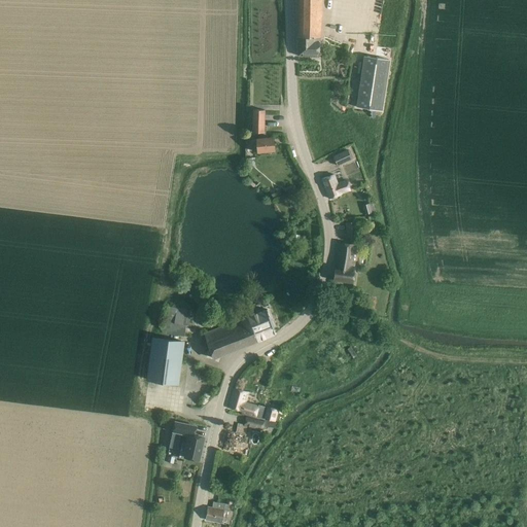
[(321,0),(297,0),(297,56),(318,56),(321,0)]
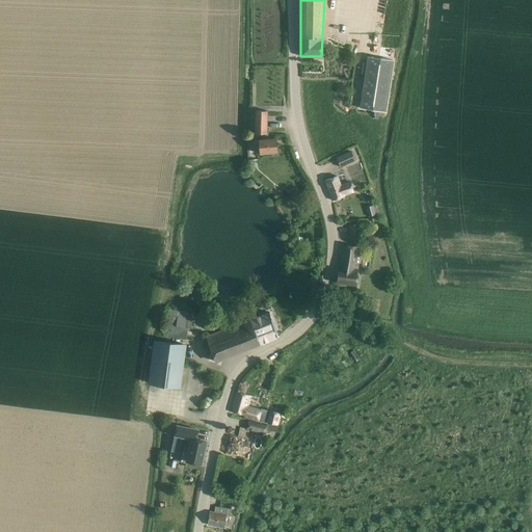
[(386,111),(393,61),(368,57),(360,108),(386,111)]
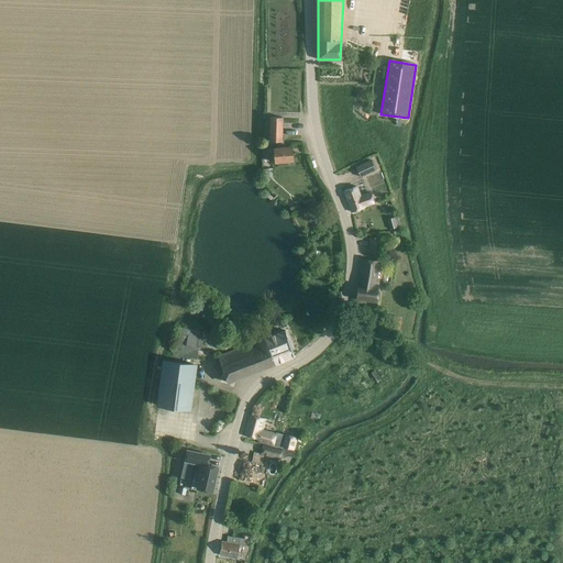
[(269,142),(271,142),(282,142),(283,118),(271,118),(269,142)]
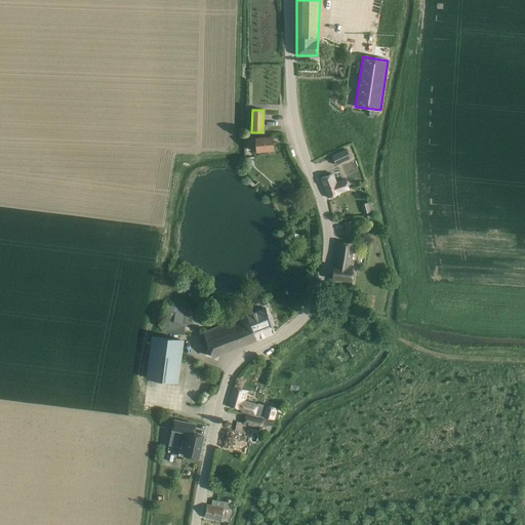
[(273,137),(263,138),(249,139),(250,148),(259,147),(260,152),(274,151),(273,137)]
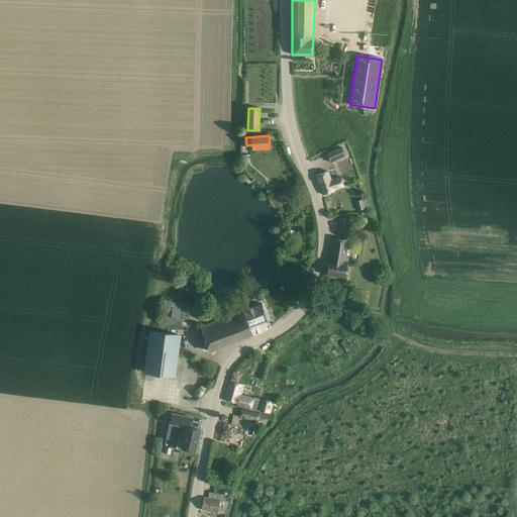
[(344,158),(341,148),(328,153),(331,163),(344,158)]
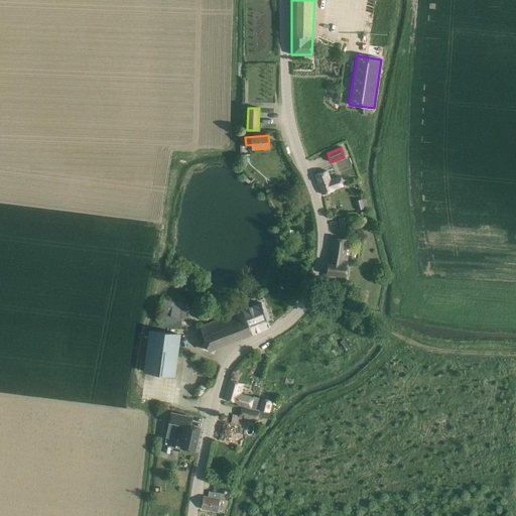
[(314,175),(321,195),(334,190),(333,188),(342,185),(339,177),(331,180),(327,171),(314,175)]
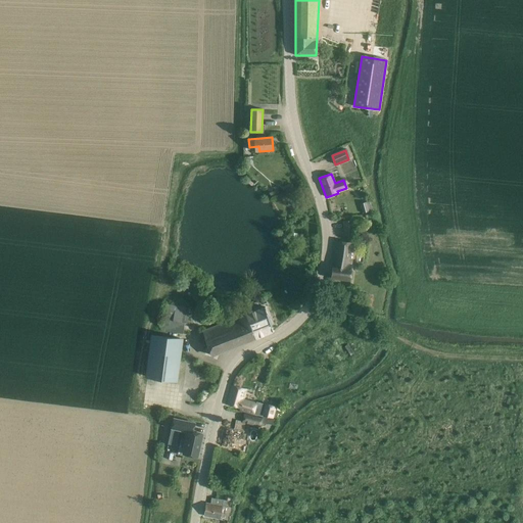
[(276,189),(279,195),(290,190),(287,186),(282,188),(281,187),(276,189)]
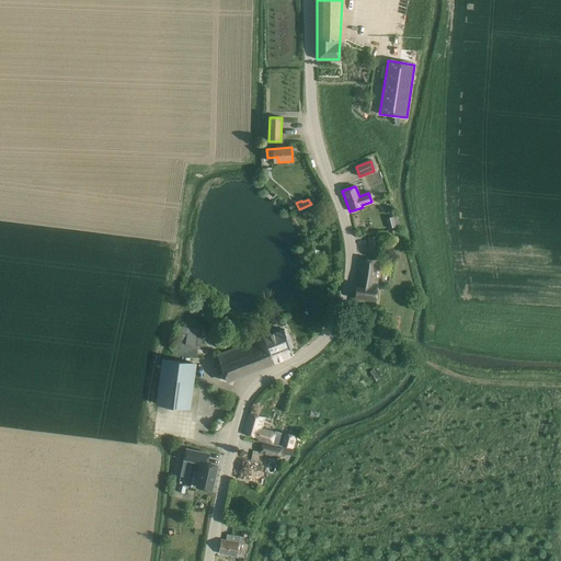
[(396,216),(385,218),(387,229),(398,227),(396,216)]
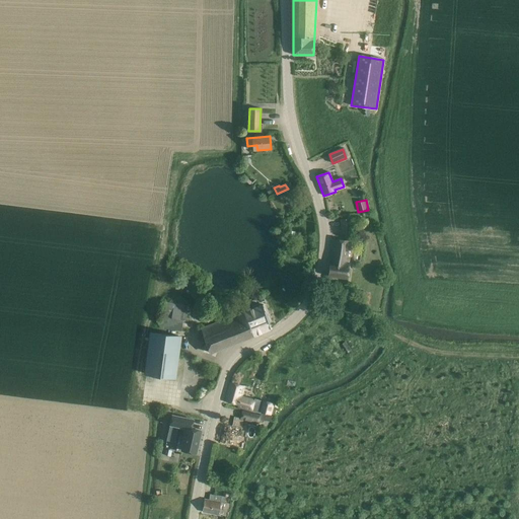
[(340,219),(341,233),(353,232),(351,218),(340,219)]
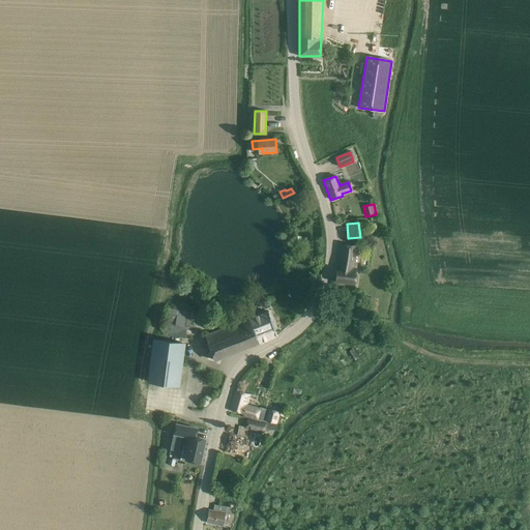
[(340,244),(335,282),(352,284),(357,246),(340,244)]
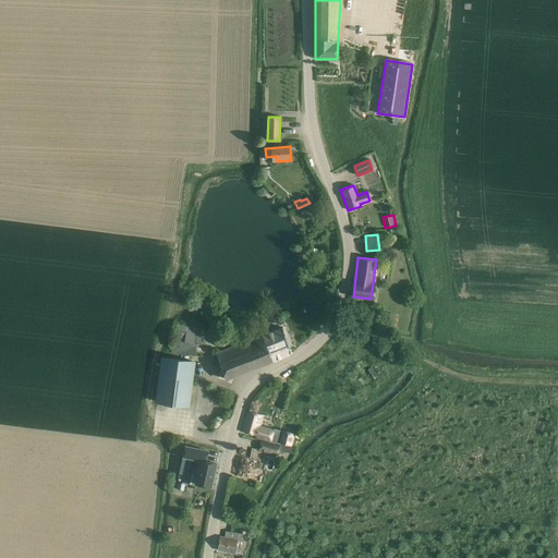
[(386,312),(383,326),(396,328),(399,315),(386,312)]
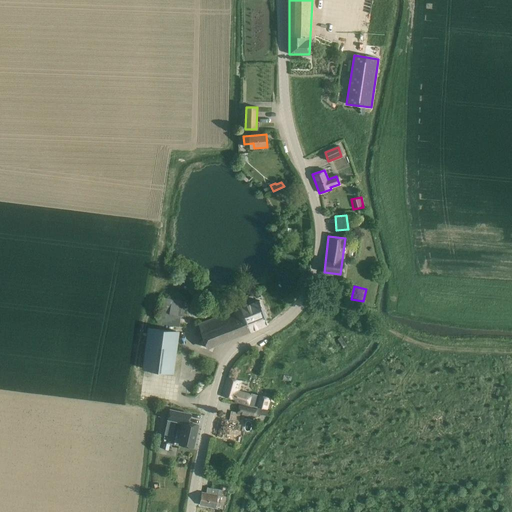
[(159,313),(157,324),(179,327),(180,315),(182,315),(184,300),(162,296),(159,313)]
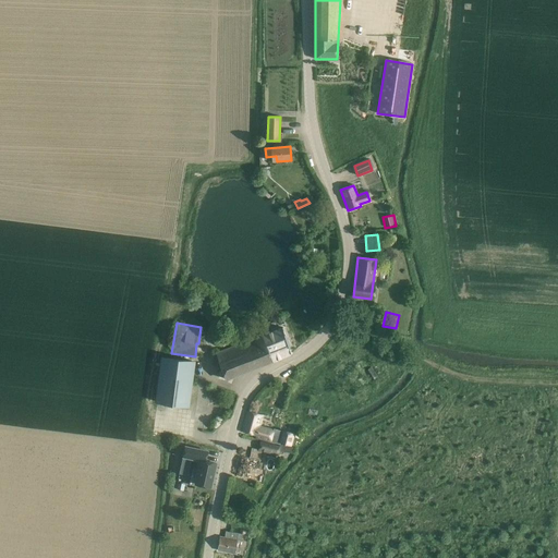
[(228,379),(291,353),(282,327),(216,353),(225,379),(228,379)]
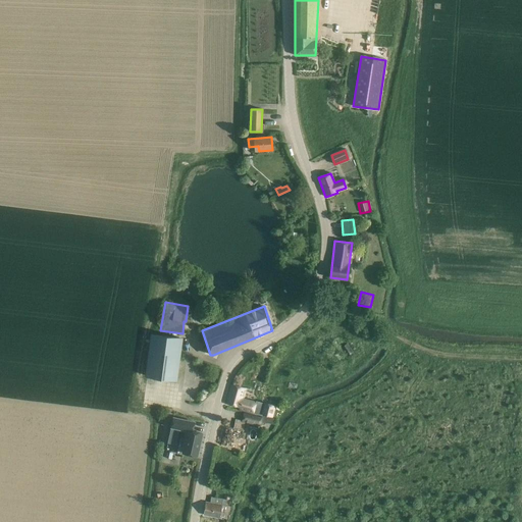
[(151,335),(146,376),(176,380),(181,338),(151,335)]
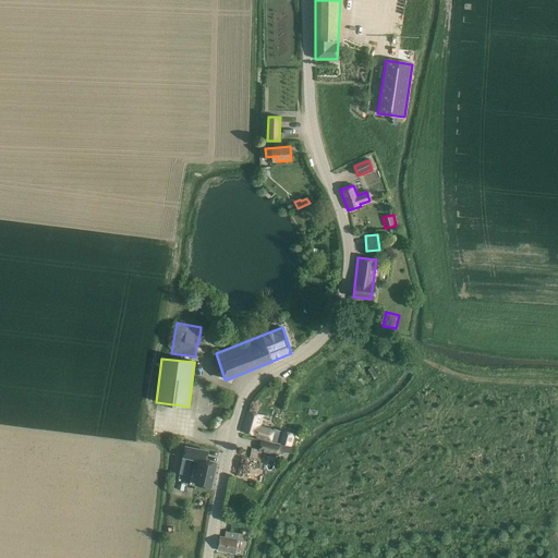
[(372,366),(364,371),(371,381),(377,377),(372,366)]
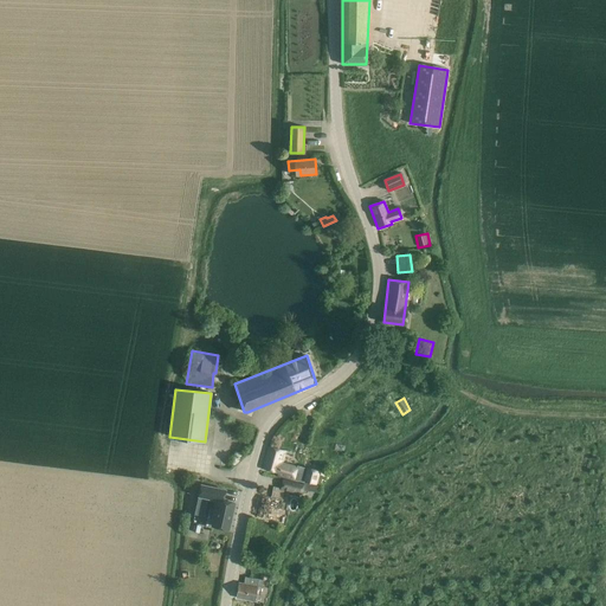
[(284,451),(281,450),(269,446),(263,469),(278,472),(277,476),(292,479),(296,469),(281,464),(284,451)]
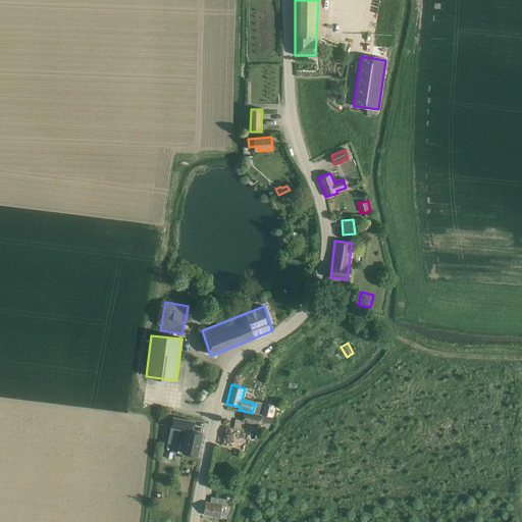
[(275,406),(266,403),(263,415),(272,418),(275,406)]
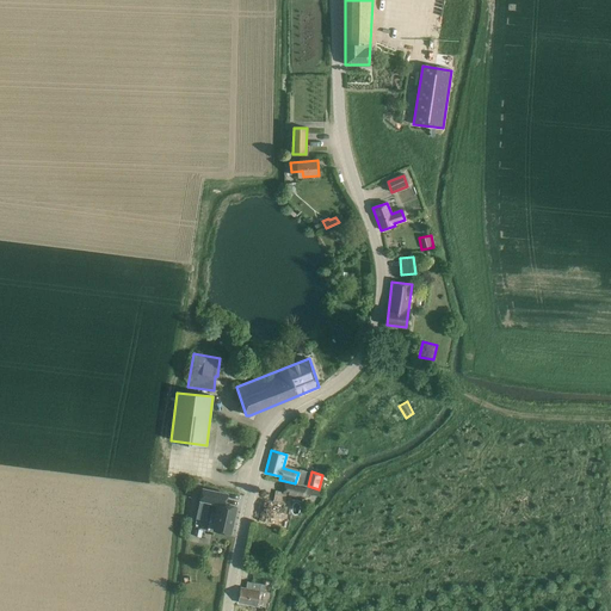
[(284,494),(306,498),(307,488),(287,485),(284,494)]
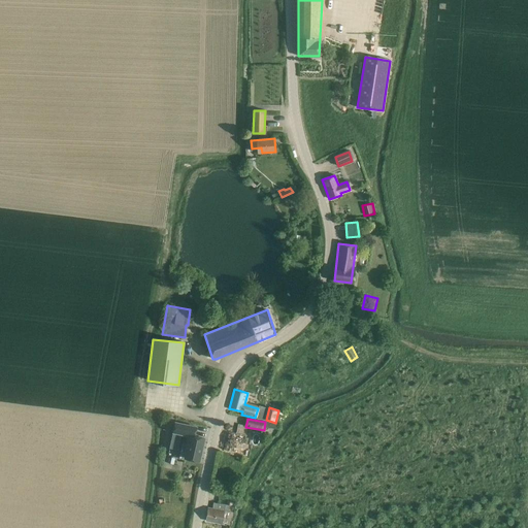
[(172,433),(169,449),(177,451),(182,435),(189,437),(185,458),(199,461),(200,461),(205,439),(195,436),(197,427),(175,422),(172,433)]
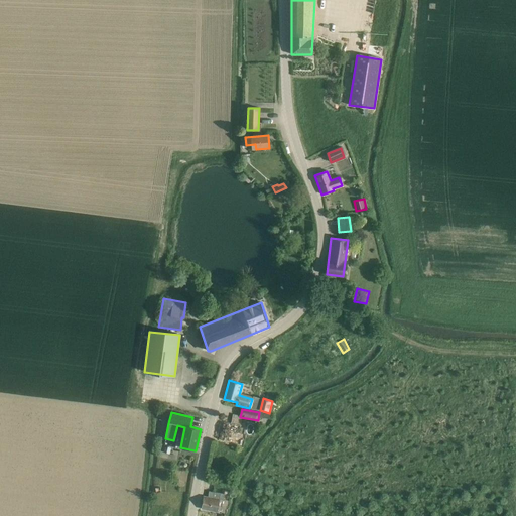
[(220,422),(217,438),(232,441),(233,432),(240,434),(241,426),(220,422)]
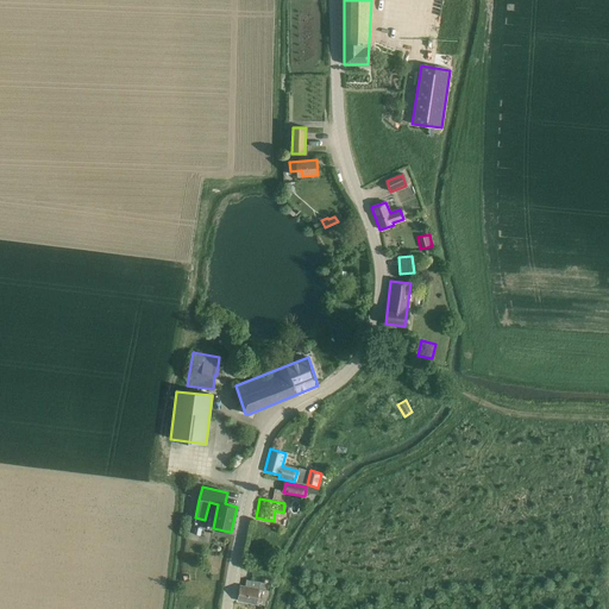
[(264,582),(258,582),(246,579),(245,588),(239,586),(238,600),(261,604),(264,582)]
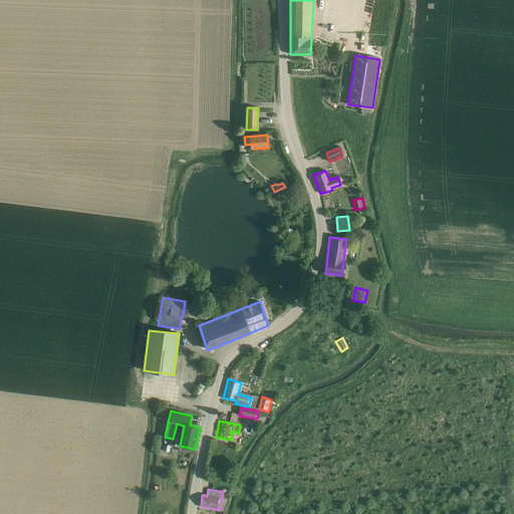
All buildings are outlined.
